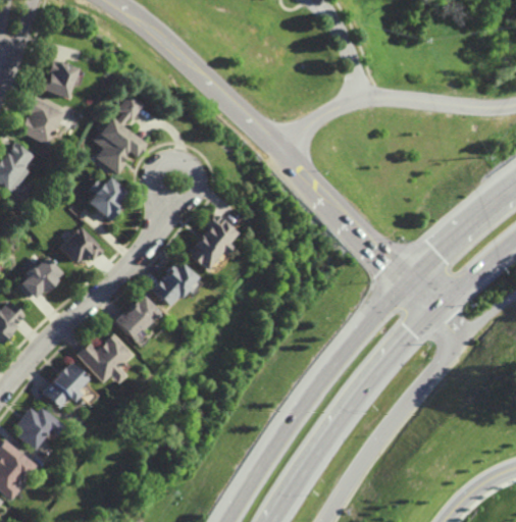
[(76,87),(72,85),(67,99),(42,89),(46,77),(48,79),(49,74),(47,73),(53,58),(79,68),(75,75),(80,77),(76,87)]
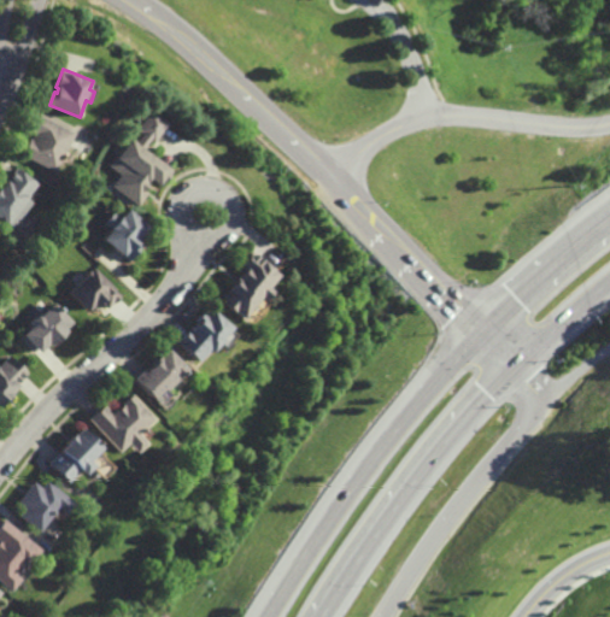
[(58,172),(23,154),(29,142),(30,144),(33,137),(35,139),(37,134),(33,131),(41,115),(78,133),(58,172)]
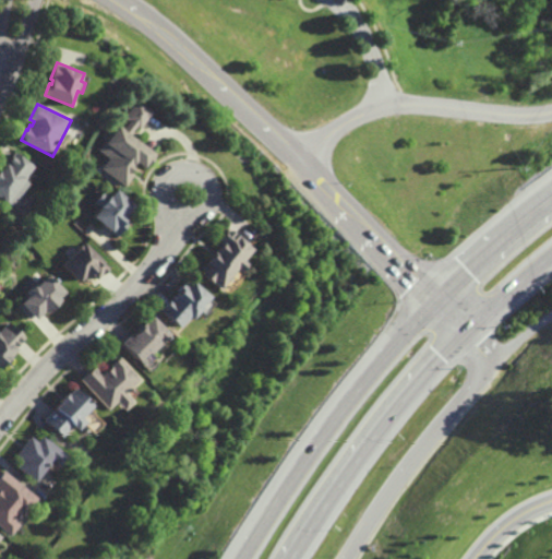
[(159,155),(148,169),(139,162),(135,166),(136,167),(134,170),(138,174),(129,186),(106,168),(115,158),(104,150),(121,127),(159,155)]
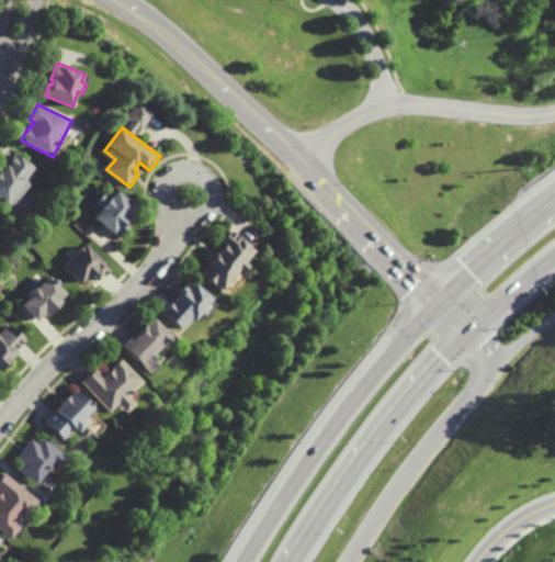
[(25,180),(31,184),(13,208),(8,203),(6,205),(0,200),(0,172),(17,153),(35,167),(25,180)]
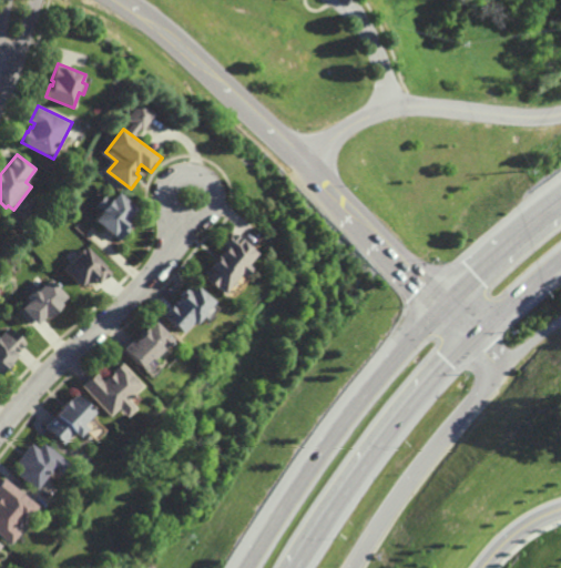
[(140,208),(134,215),(135,216),(131,222),(134,225),(122,240),(98,221),(105,212),(104,212),(105,210),(100,205),(109,194),(115,200),(122,192),(140,208)]
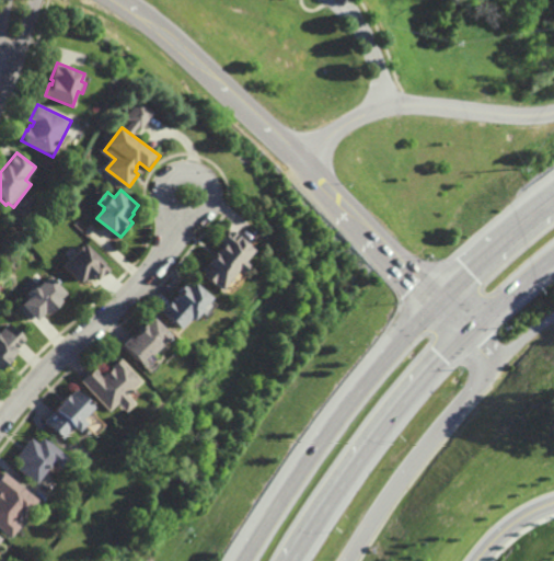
[(247,262),(252,265),(244,274),(241,271),(224,289),(217,284),(216,284),(205,275),(206,274),(204,273),(209,266),(209,265),(216,259),(214,258),(218,252),(219,252),(224,247),(220,242),(231,228),(257,250),(247,262)]
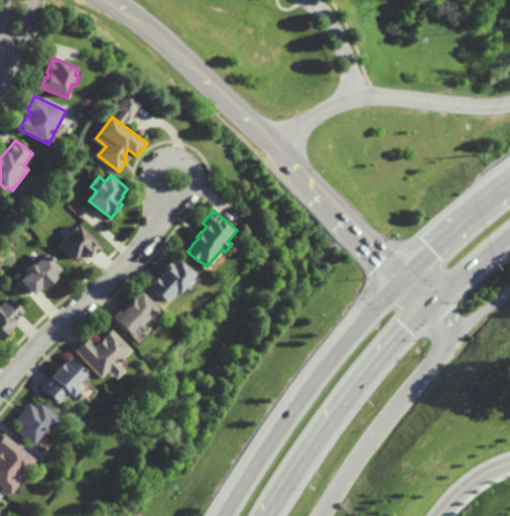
[(100,254),(99,253),(95,256),(96,257),(95,259),(90,254),(85,259),(81,256),(77,260),(61,245),(83,224),(106,247),(100,254)]
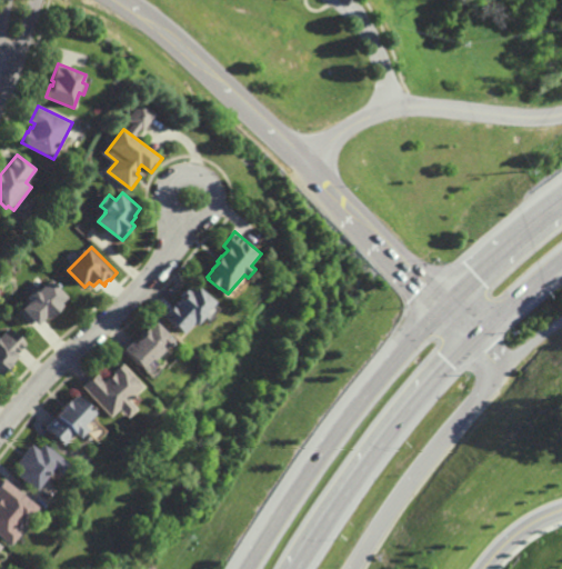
[(50,320),(47,318),(39,327),(37,323),(34,325),(22,311),(32,301),(32,298),(37,292),(39,292),(53,279),(70,297),(62,303),(64,307),(50,320)]
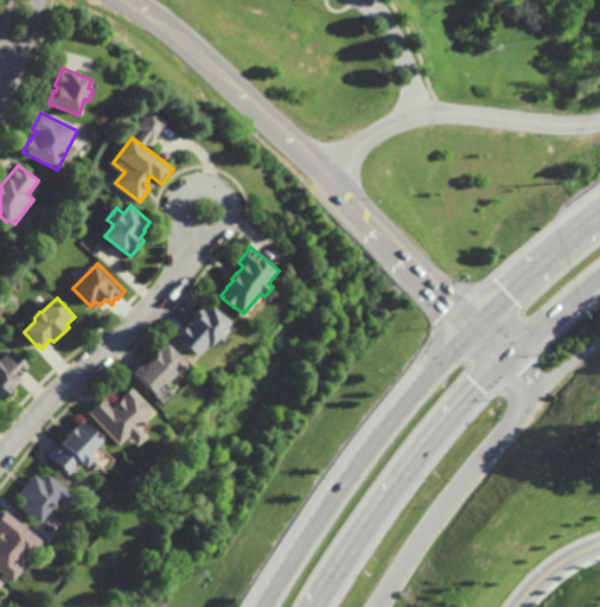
[(221,334),(221,339),(215,346),(214,345),(210,347),(206,345),(197,357),(176,338),(189,324),(191,325),(196,319),(193,317),(196,314),(195,313),(199,308),(203,311),(210,304),(230,324),(221,334)]
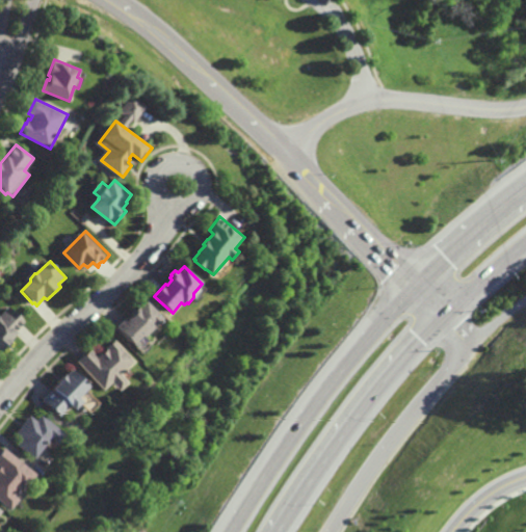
[(165,319),(147,338),(143,335),(134,345),(117,327),(129,316),(131,318),(133,315),(139,308),(140,309),(148,301),(165,319)]
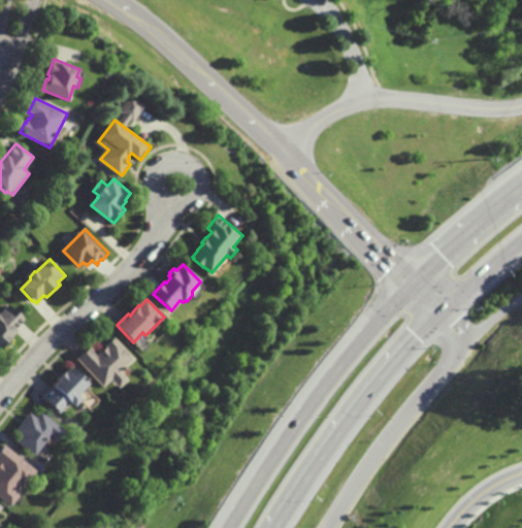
[(28,319),(18,330),(19,331),(9,342),(8,342),(2,350),(0,348),(0,314),(1,314),(6,308),(8,310),(13,303),(28,319)]
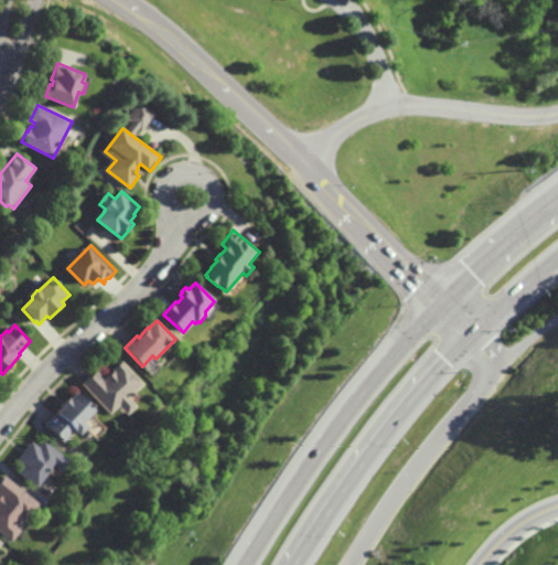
[(145,383),(129,395),(137,404),(127,413),(120,405),(111,413),(85,382),(99,370),(104,376),(108,372),(109,373),(125,360),(145,383)]
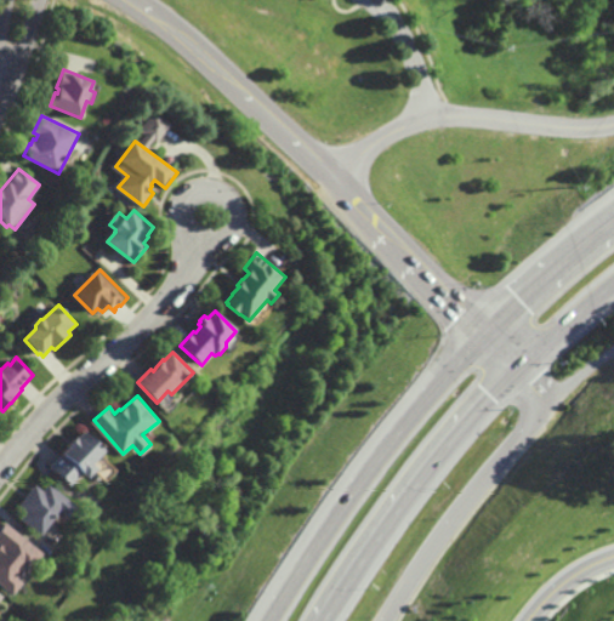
[(103,448),(91,461),(96,466),(86,476),(83,472),(72,484),(52,466),(64,453),(62,451),(68,445),(67,444),(77,434),(78,436),(84,429),(103,448)]
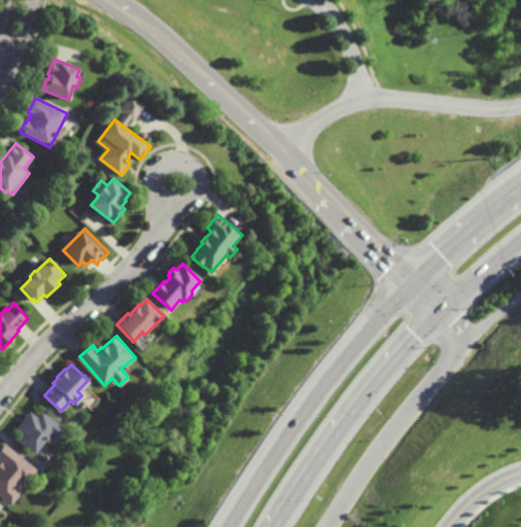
[(66,428),(58,438),(51,433),(35,453),(18,438),(23,433),(16,428),(30,410),(37,416),(42,410),(66,428)]
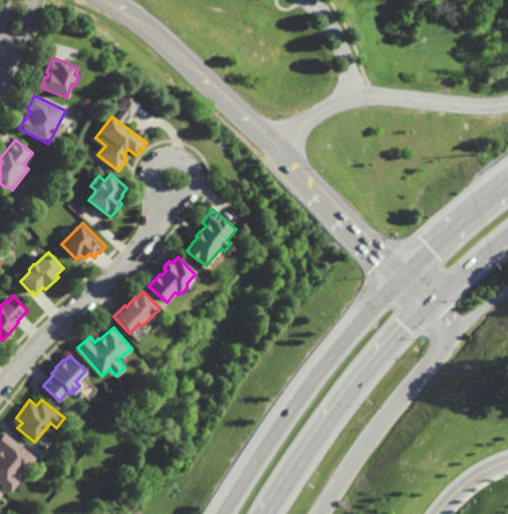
[(22,474),(19,471),(13,478),(18,481),(10,491),(0,482),(0,437),(5,432),(36,457),(22,474)]
